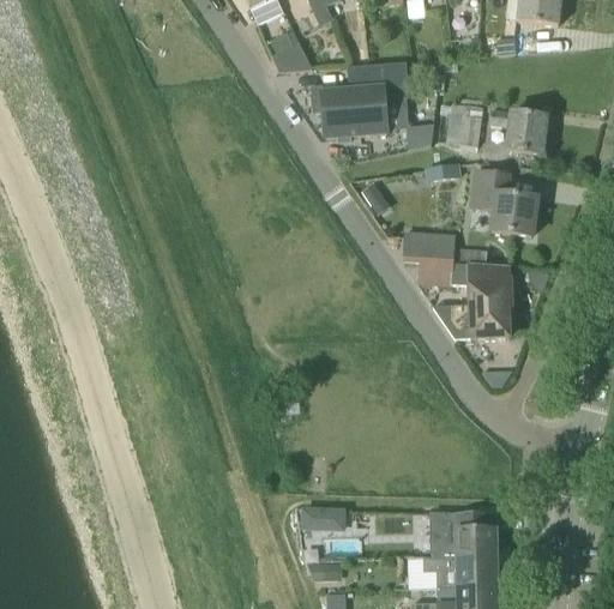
[(326,5),(324,0),(307,0),(320,25),(332,19),(326,5)]
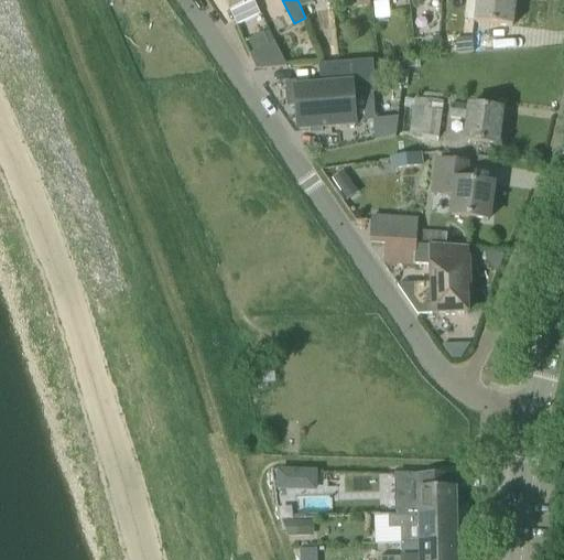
[(373,0),(375,15),(390,13),(389,0),(373,0)]
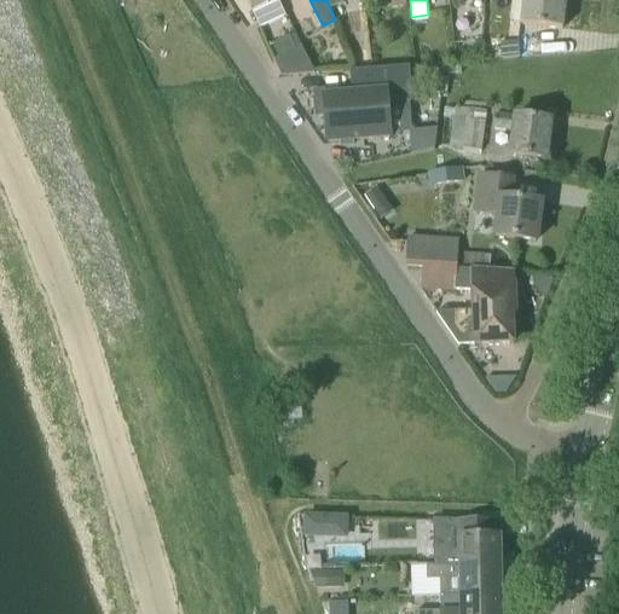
[(524,0),(521,21),(562,25),(566,0),(524,0)]
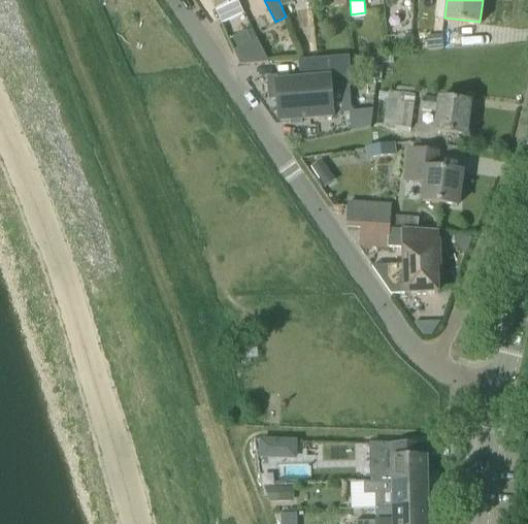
[(233,47),(239,62),(268,60),(257,36),(252,38),(246,27),(231,34),(237,45),(233,47)]
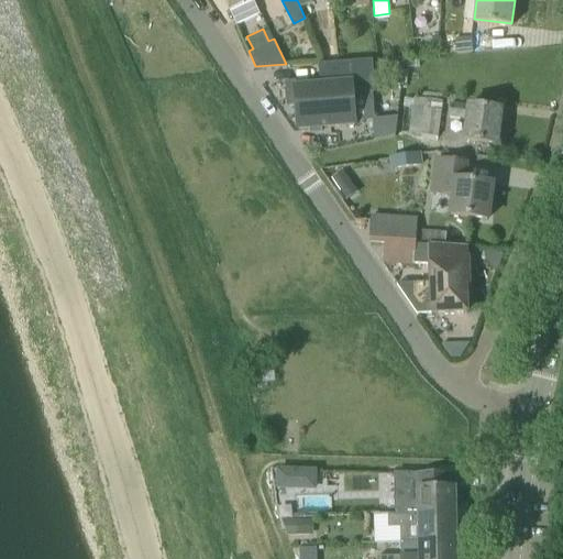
[(432,34),(433,51),(442,51),(441,33),(432,34)]
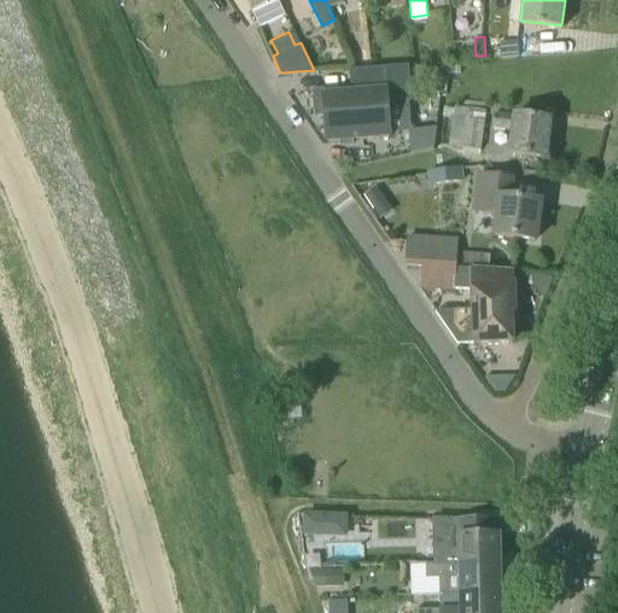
[(499,40),(500,53),(500,54),(519,53),(518,38),(499,40)]
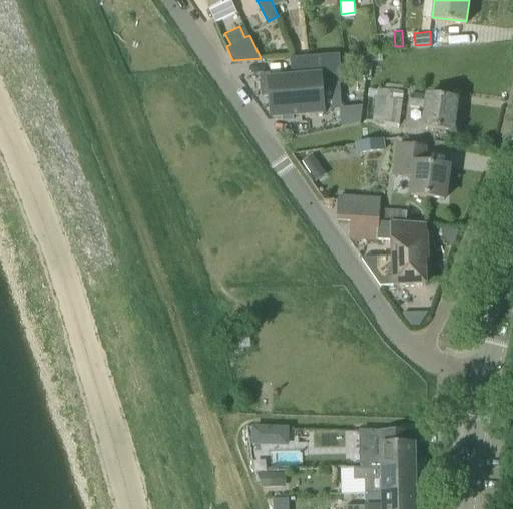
[(383,49),(370,50),(370,59),(383,59),(383,49)]
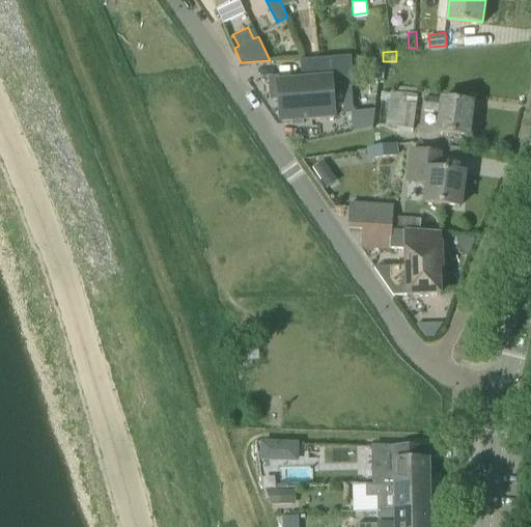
[(333,54),(300,57),(302,75),(292,76),(291,72),(269,74),(271,96),(279,96),(281,119),(335,115),(332,85),(354,83),(351,53),(333,54)]
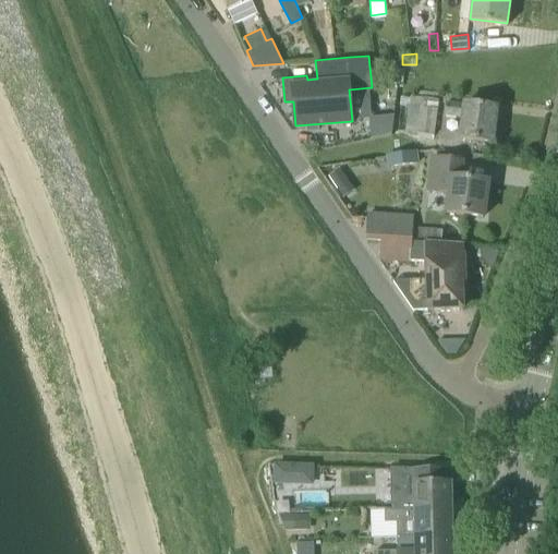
[(434,132),(438,96),(410,93),(405,128),(434,132)]
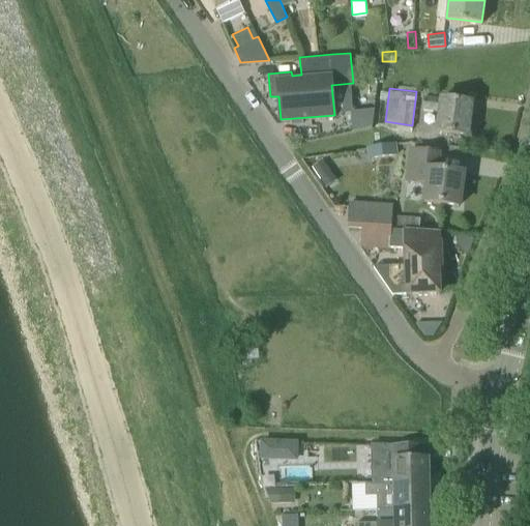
[(439,109),(437,128),(467,133),(471,99),(441,95),(441,96),(423,94),(422,107),(439,109)]
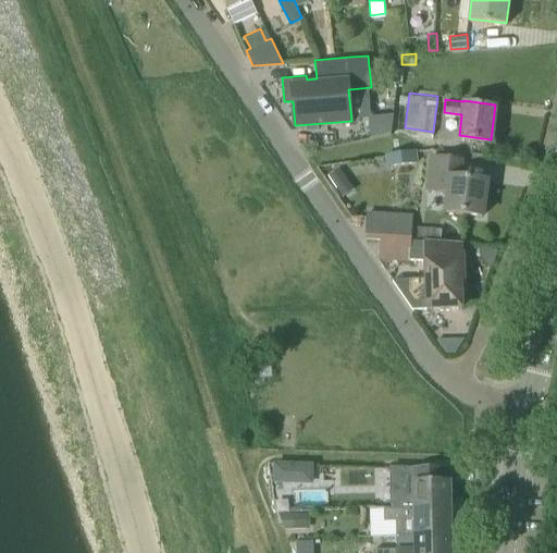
[(391,127),(390,114),(369,115),(370,135),(391,132),(391,127)]
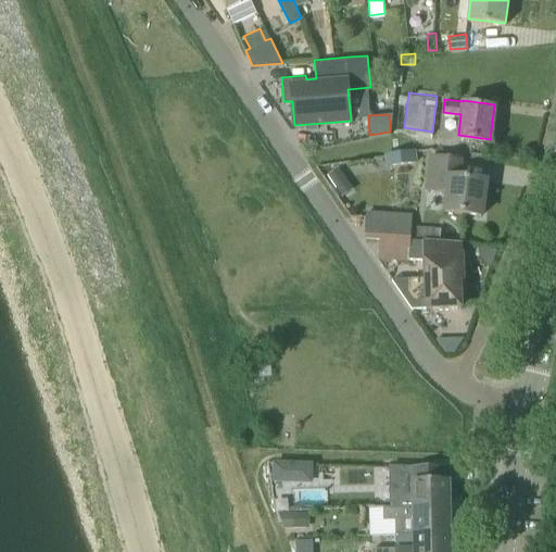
[(415,148),(384,152),(387,164),(417,160),(415,148)]
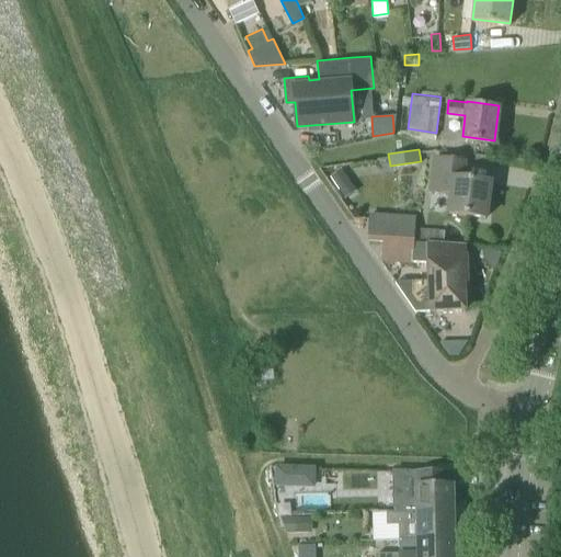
[(485,215),(490,180),(462,175),(465,158),(434,155),(430,189),(450,191),(448,211),(485,215)]
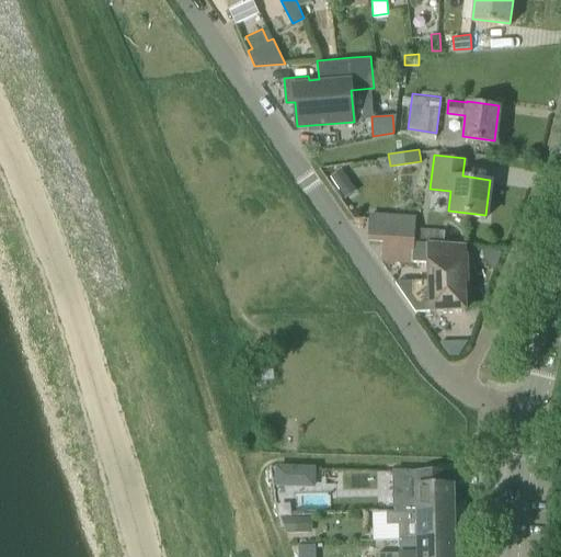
[(330,174),(338,184),(348,177),(342,167),(330,174)]
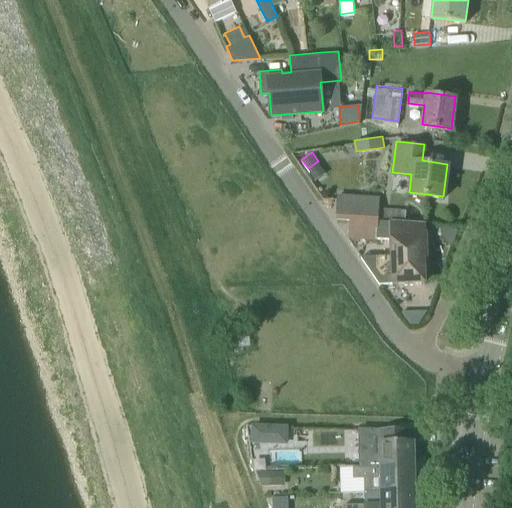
[(335,217),(350,218),(377,219),(379,197),(337,194),(335,217)]
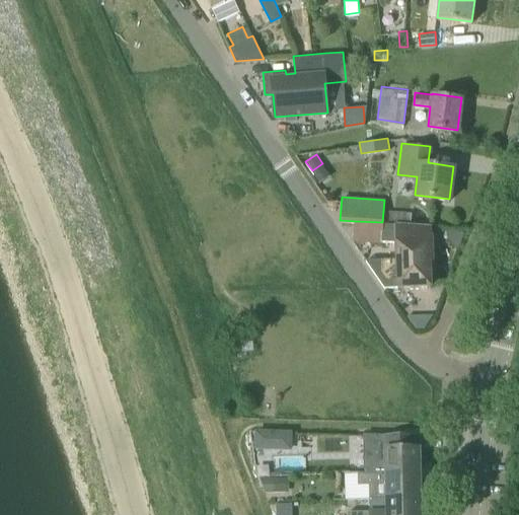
[(431,225),(411,224),(382,222),(355,221),(353,238),(395,241),(395,247),(397,286),(431,285),(430,261),(432,261),(431,225)]
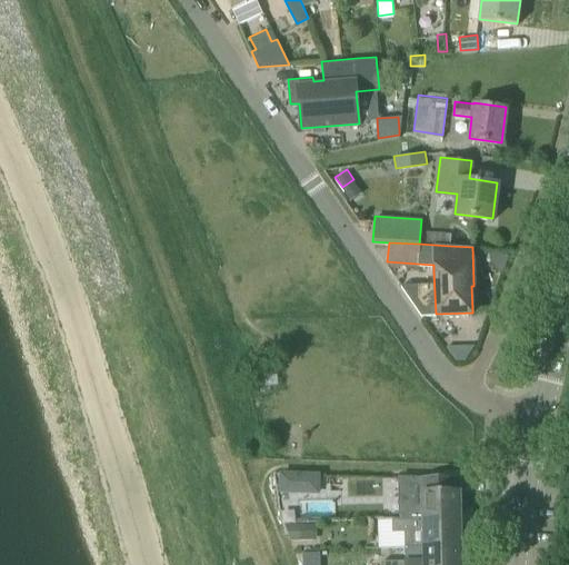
[(320,491),(320,471),(279,471),(279,491),(320,491)]
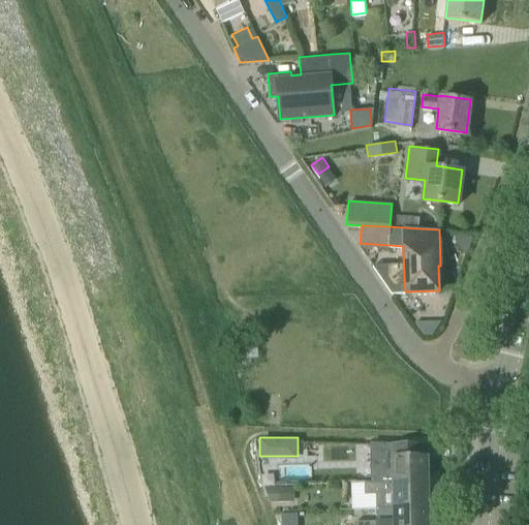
[(373,466),(364,467),(365,480),(427,480),(426,451),(393,452),(393,462),(372,463),(373,466)]
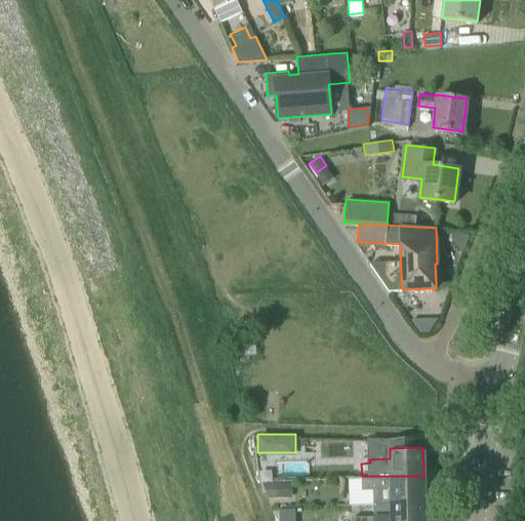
[(423,476),(362,476),(349,477),(349,503),(373,503),(391,503),(423,501),(423,476)]
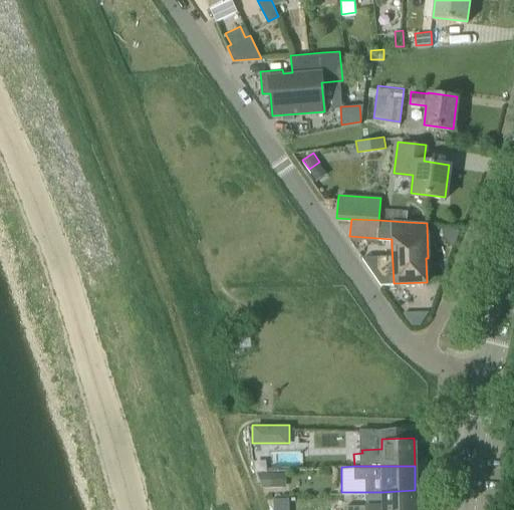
[(285,484),(285,471),(268,471),(269,485),(285,484)]
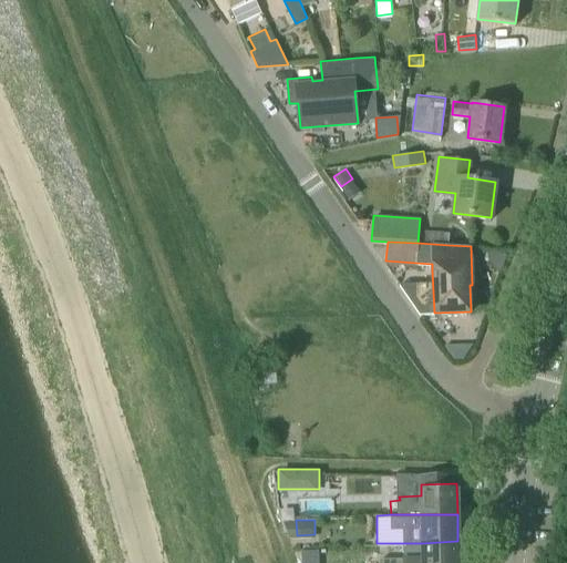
[(303,561),(320,560),(319,536),(302,538),(303,561)]
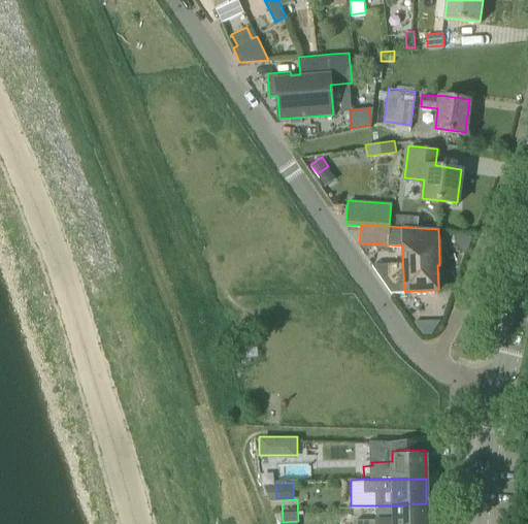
[(353,523),(426,523),(426,503),(393,505),(375,505),(376,518),(353,518),(353,523)]
